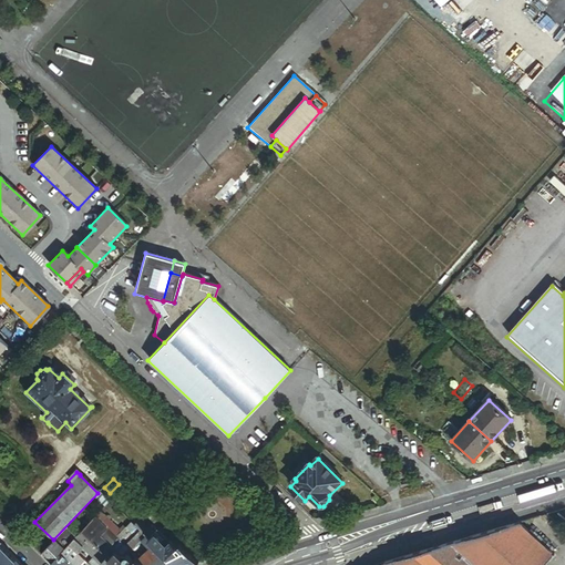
[(103,499),(99,494),(94,499),(99,503),(103,499)]
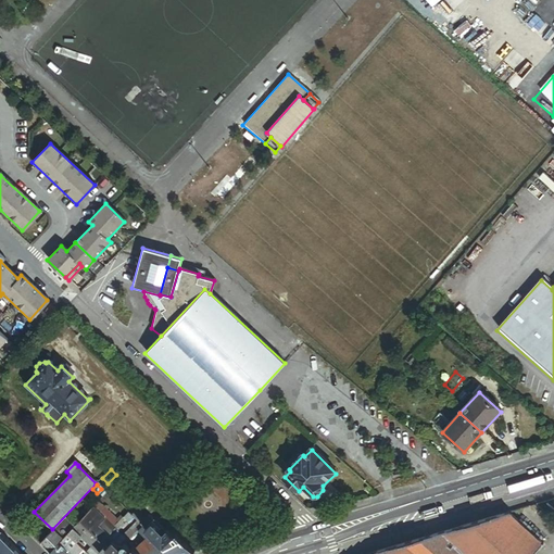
[(101,498),(106,493),(101,489),(97,493),(101,498)]
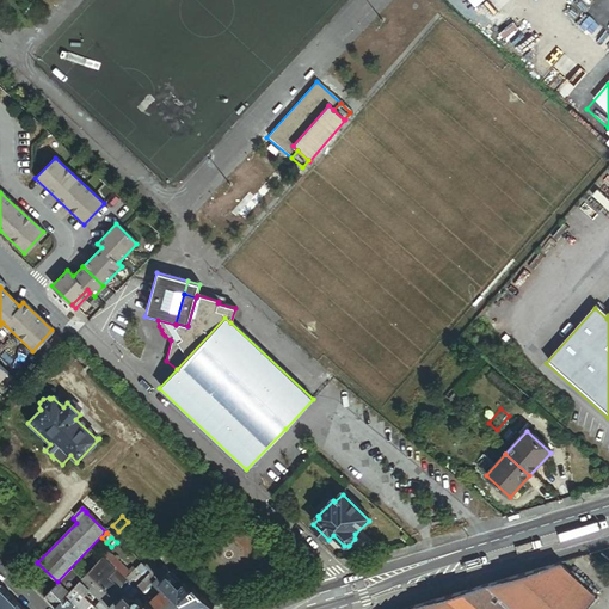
[(143,567),(140,564),(134,571),(131,568),(127,572),(106,553),(102,558),(130,585),(135,579),(133,578),(137,573),(140,576),(146,570),(143,567)]
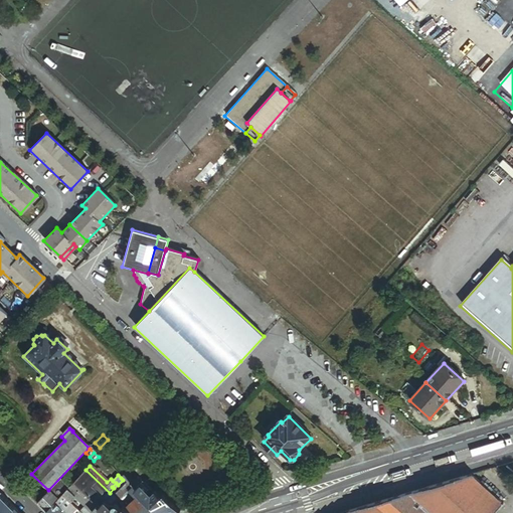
[(93,478),(86,471),(73,484),(77,488),(81,484),(84,486),(93,478)]
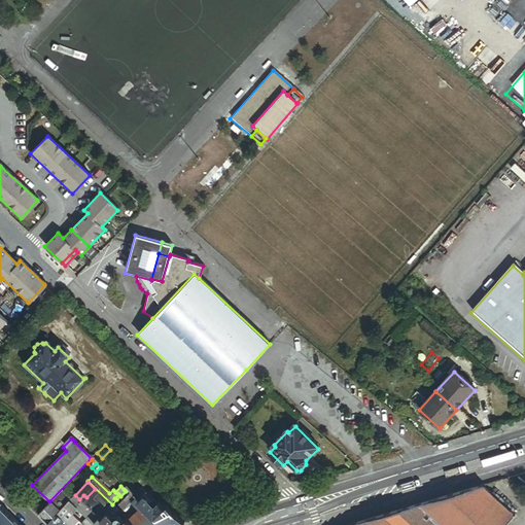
[(129,485),(124,489),(133,497),(137,493),(129,485)]
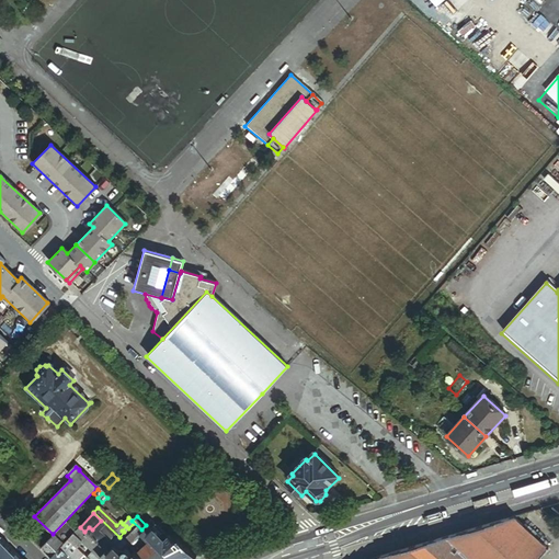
[(533,558),(543,549),(528,536),(514,524),(506,517),(371,558),(533,558)]
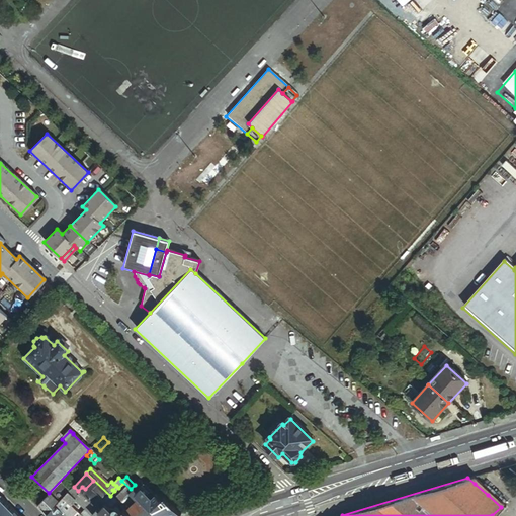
[(480,479),(475,484),(488,495),(492,490),(480,479)]
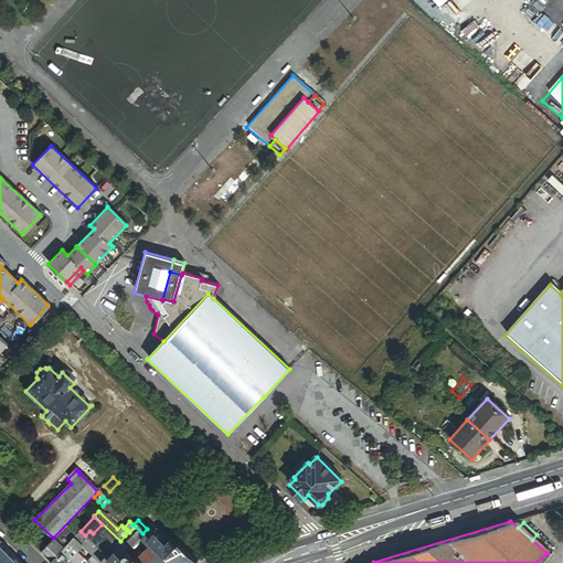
[(89,531),(85,535),(92,542),(99,534),(101,534),(110,545),(113,543),(103,532),(106,529),(102,524),(93,533),(89,531)]
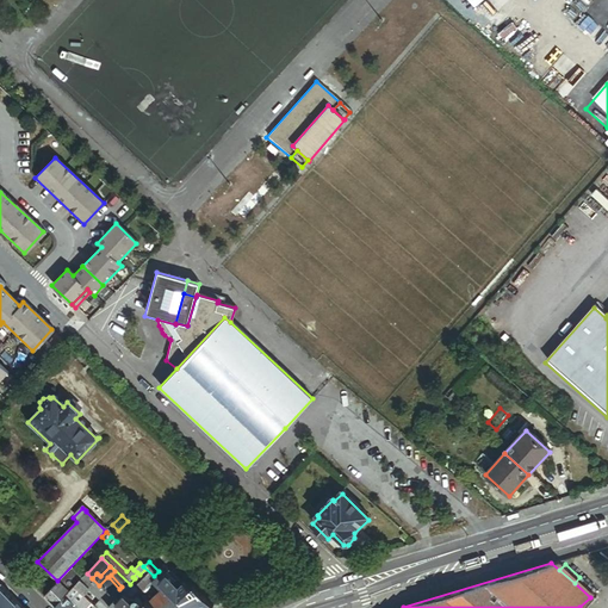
[(208,607),(213,606),(193,585),(191,588),(186,583),(185,583),(184,584),(182,584),(181,585),(177,589),(173,584),(177,581),(177,579),(162,566),(159,571),(154,576),(156,579),(161,583),(186,607),(208,607)]
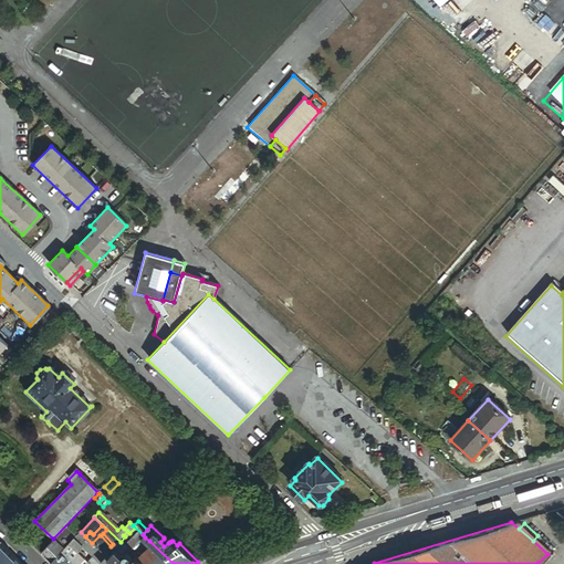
[(65,528),(54,540),(59,544),(64,549),(75,536),(65,528)]
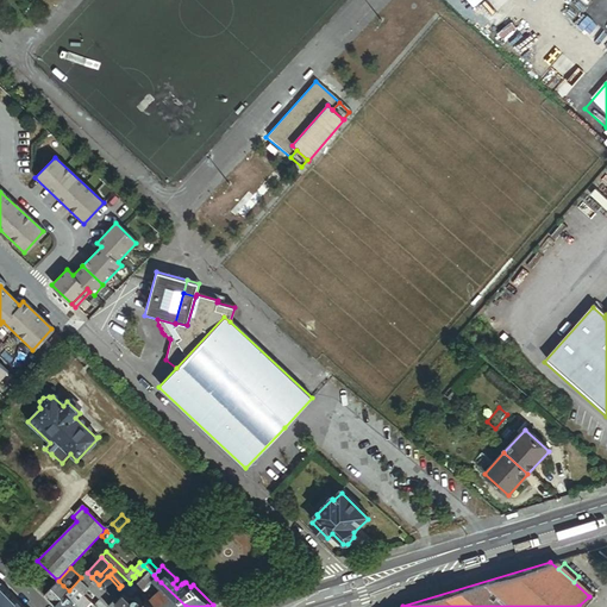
[(126,581),(114,570),(111,574),(121,586),(126,581)]
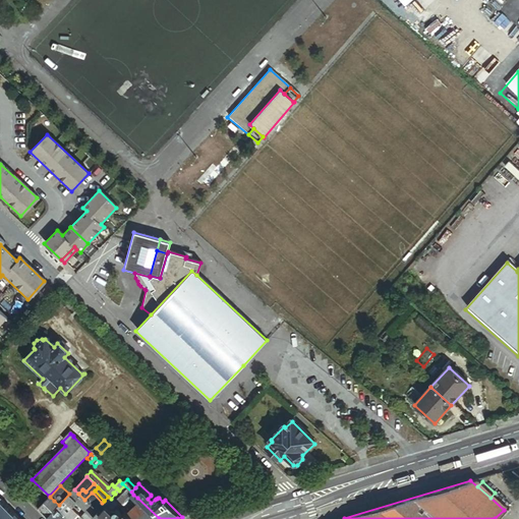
[(78,494),(74,489),(67,497),(90,518),(104,518),(84,500),(78,494)]
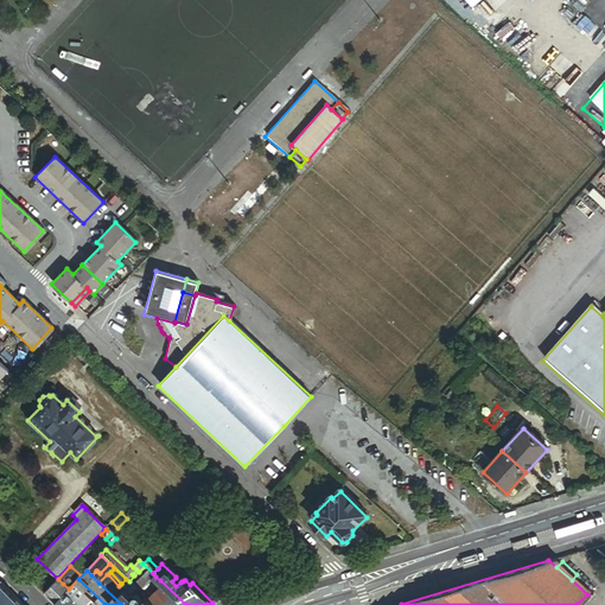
[(148,584),(155,577),(150,571),(134,587),(140,592),(148,584)]
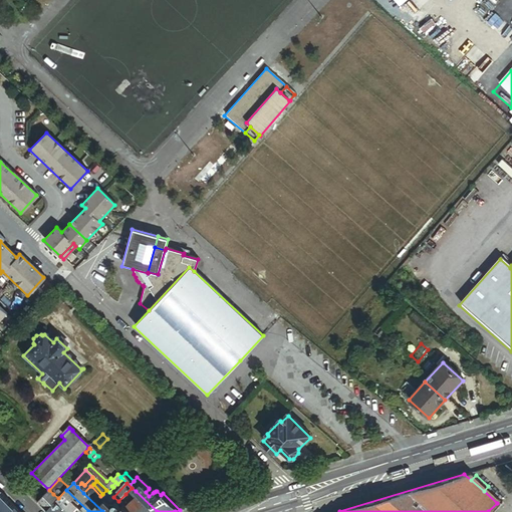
[(90,486),(83,493),(98,507),(104,501),(105,500),(103,498),(100,496),(91,486),(90,486)]
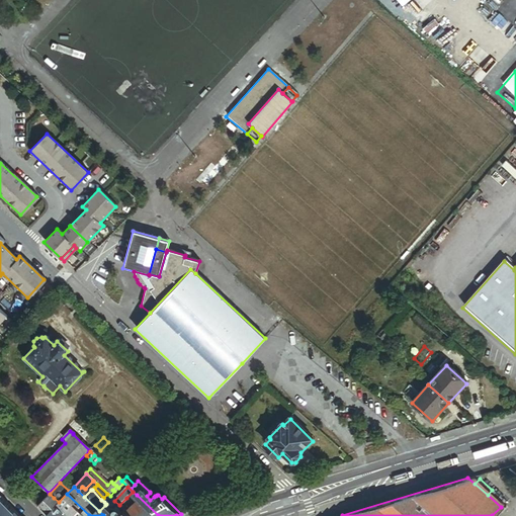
[(131,501),(137,495),(133,492),(126,498),(131,502),(131,501)]
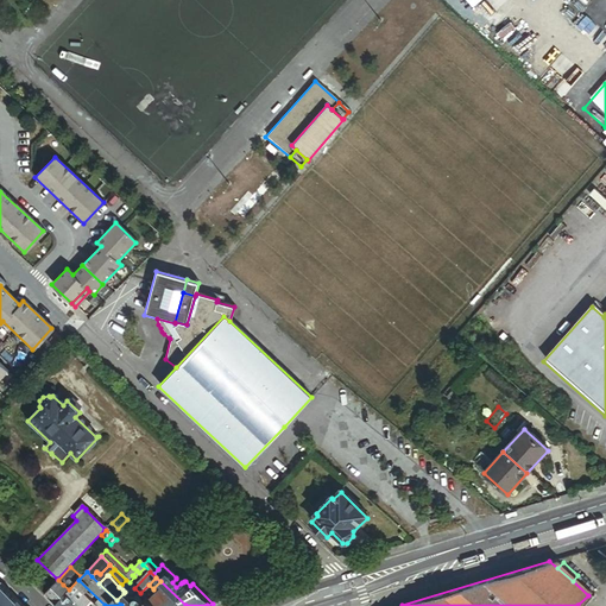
[(63,585),(58,580),(44,595),(54,605),(56,605),(69,591),(69,589),(63,585)]
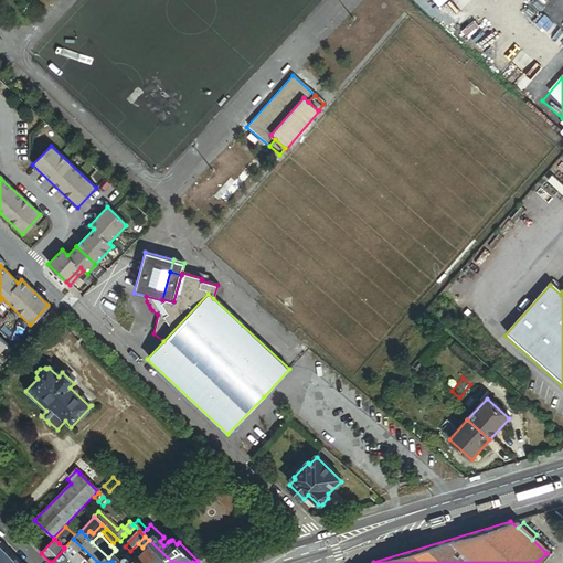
[(135,556),(129,552),(117,539),(113,543),(110,545),(114,548),(116,550),(115,551),(119,556),(120,560),(124,561),(123,560),(123,559),(123,558),(123,556),(124,555),(125,554),(126,554),(127,554),(133,559),(135,556)]
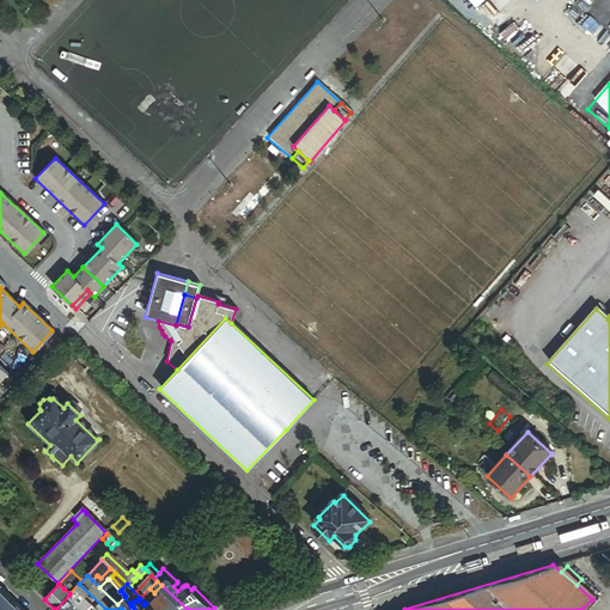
[(99,587),(122,609),(123,609),(117,604),(99,587)]
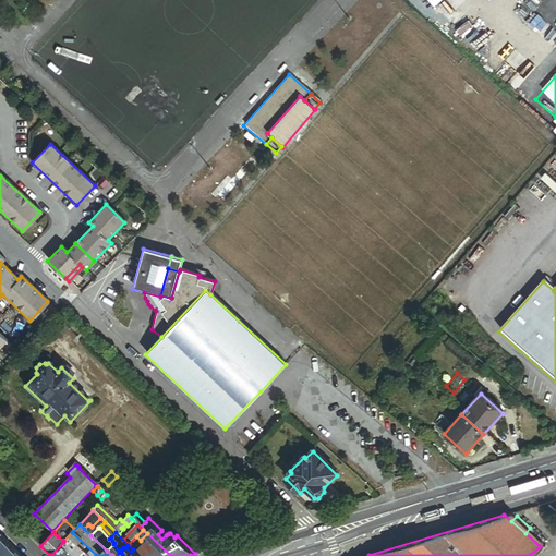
[(144,544),(141,540),(141,541),(136,536),(129,545),(136,552),(144,544)]
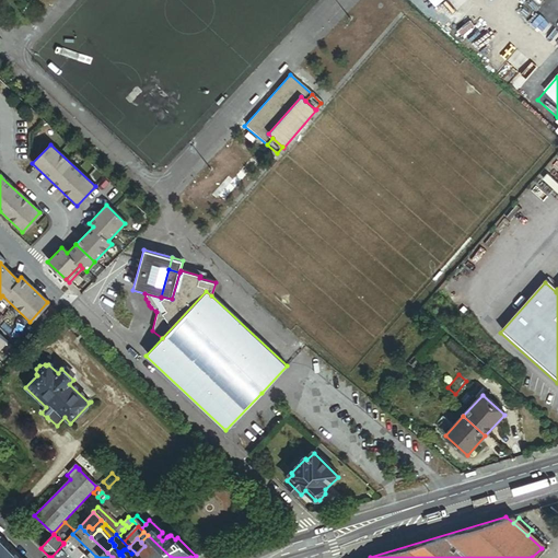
[(10,557),(14,554),(0,539),(0,557),(10,557)]
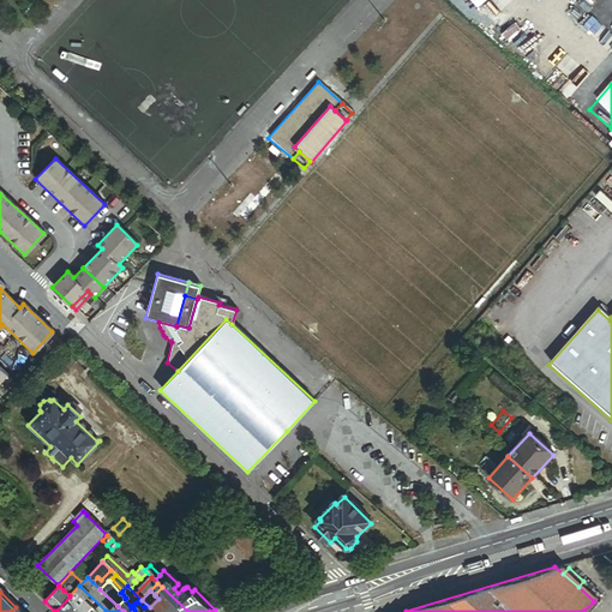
[(78,595),(75,592),(70,597),(57,611),(87,611),(91,607),(81,598),(78,595)]
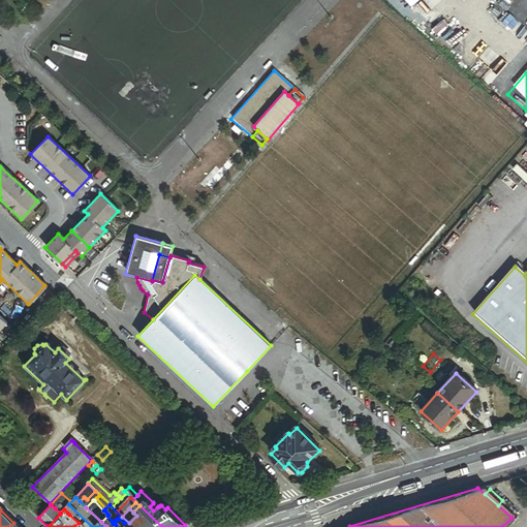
[(69,515),(79,523),(81,520),(72,512),(71,513),(69,515)]
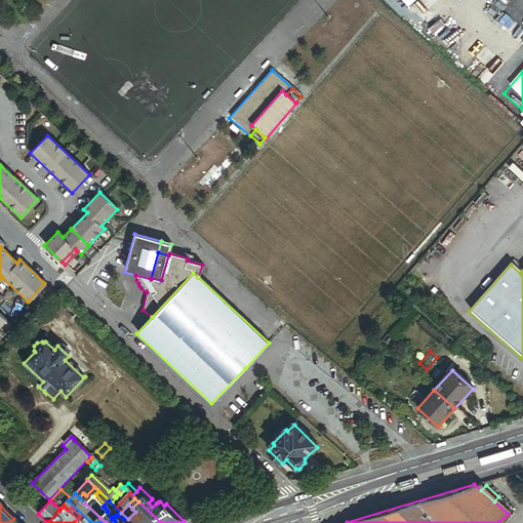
[(128,519),(128,520),(131,522),(154,522),(139,508),(135,512),(128,519)]
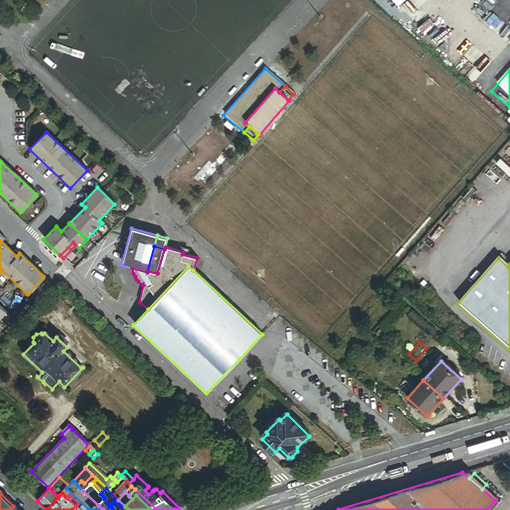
[(128,509),(125,507),(122,504),(120,506),(115,502),(114,502),(113,502),(112,503),(111,504),(111,505),(111,506),(111,507),(112,508),(109,507),(108,504),(104,499),(98,505),(103,509),(128,509)]
